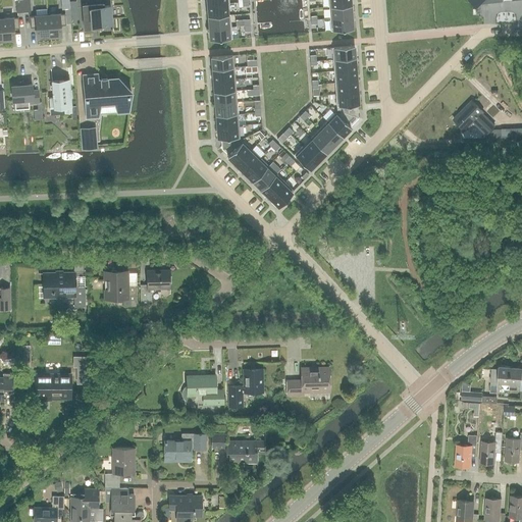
[(70,0),(61,0),(62,10),(65,10),(65,13),(66,23),(72,23),(71,9),(70,0)]
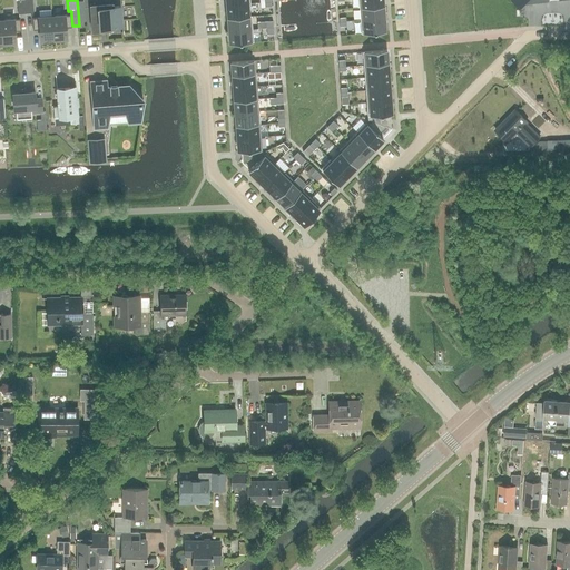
[(499,12),(499,0),(478,0),(478,12),(499,12)]
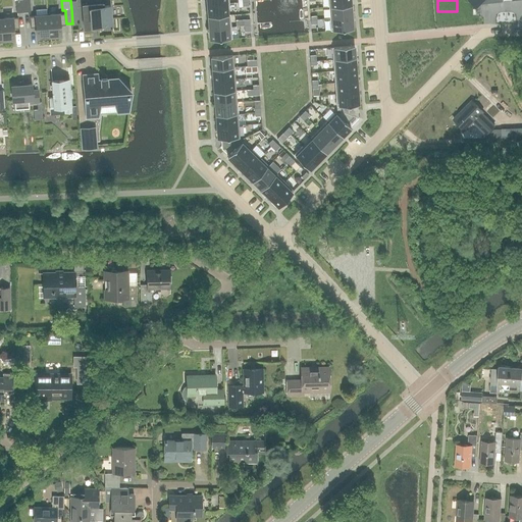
[(228,14),(227,4),(227,3),(208,5),(209,16),(228,15),(228,14)]
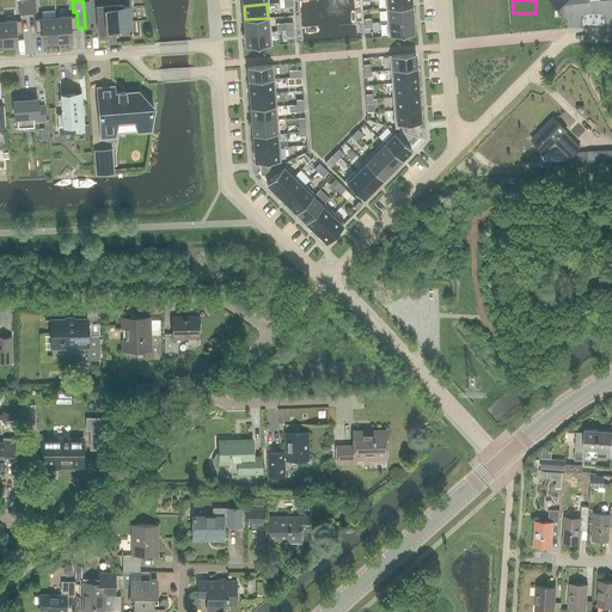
[(412,20),(411,6),(386,8),(387,22),(412,20)]
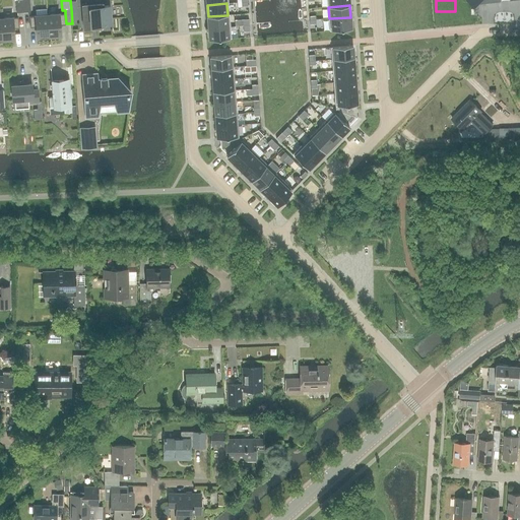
[(112,23),(110,6),(82,8),(84,28),(92,28),(92,25),(112,23)]
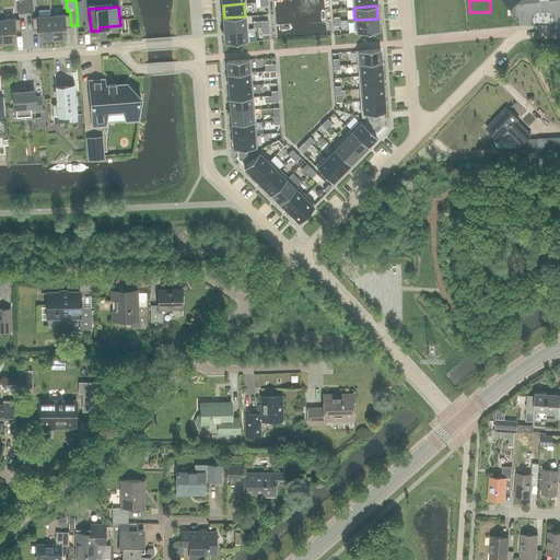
[(70,14),(51,15),(53,39),(66,38),(65,27),(71,26),(71,25),(70,14)]
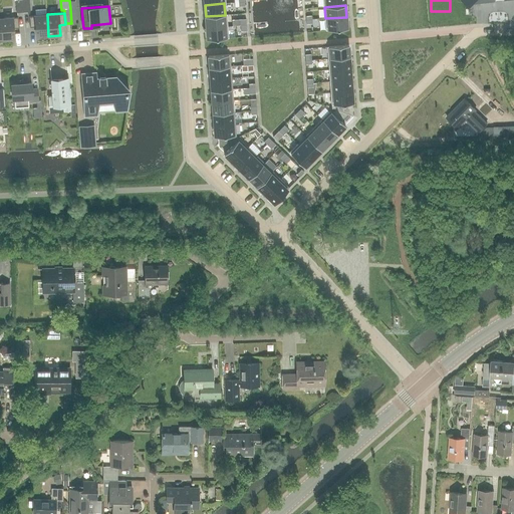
[(48,36),(47,14),(29,16),(30,27),(36,27),(37,37),(48,36)]
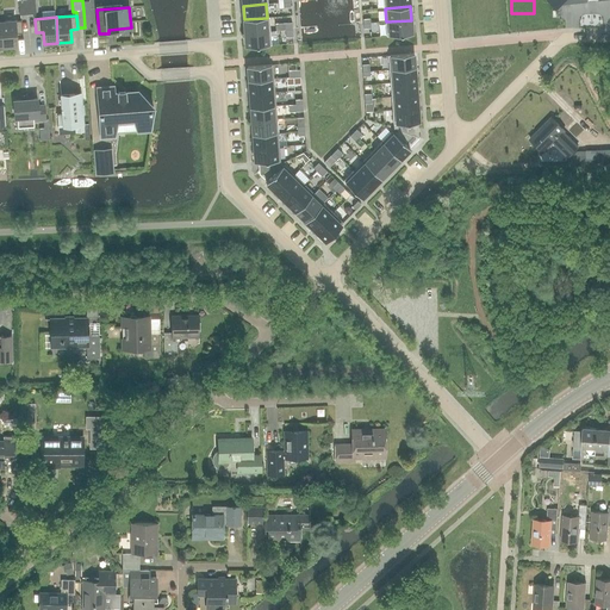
[(269,17),(267,17),(267,18),(244,19),(246,33),(271,31),(269,17)]
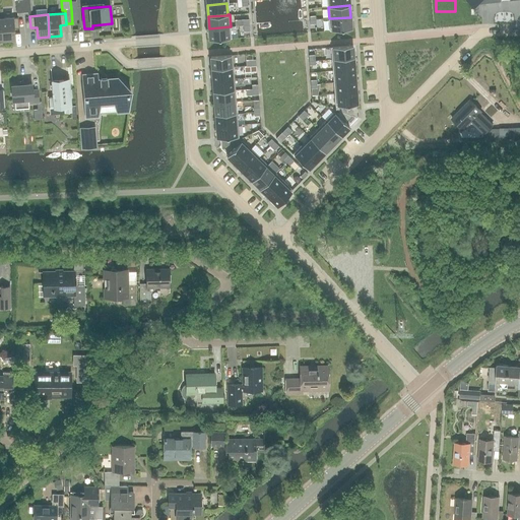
[(18,17),(1,18),(3,40),(14,39),(14,28),(19,28),(18,17)]
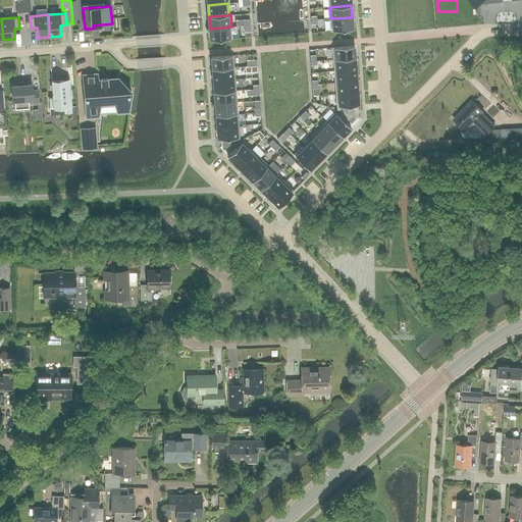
[(353,29),(352,17),(330,18),(331,31),(353,29)]
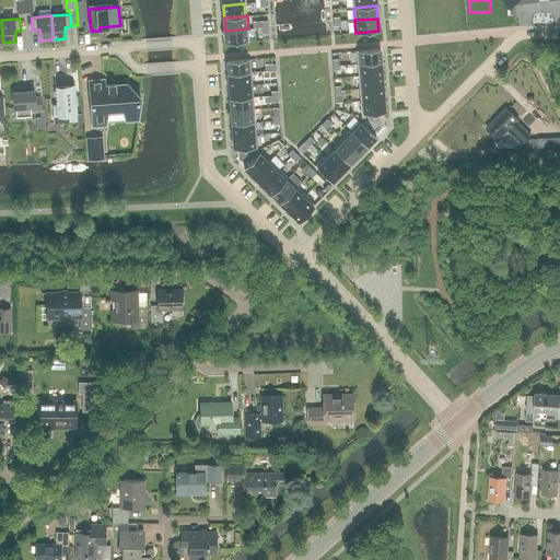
[(249,42),(248,28),(225,31),(226,43),(249,42)]
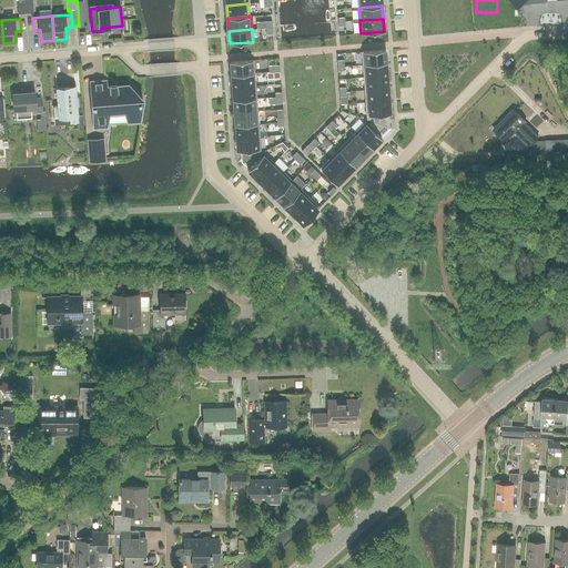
[(386,50),(362,51),(363,64),(387,63),(386,50)]
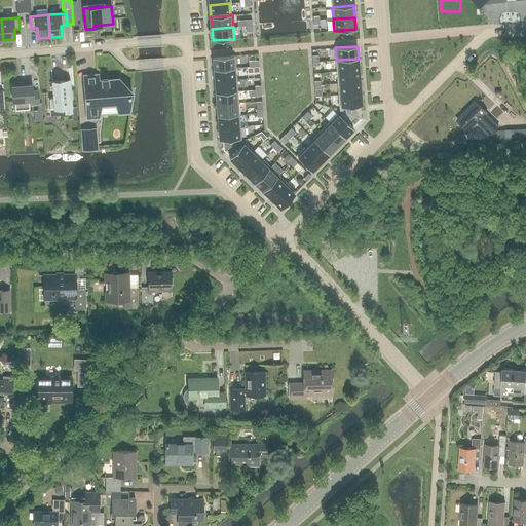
[(236,68),(235,55),(214,58),(215,70),(236,68)]
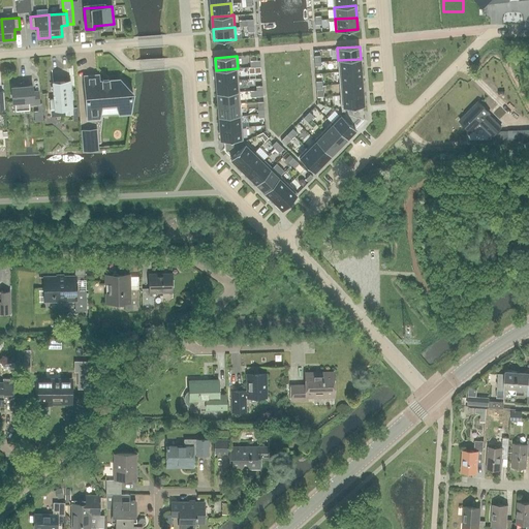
[(361,70),(361,59),(338,60),(339,72),(361,70)]
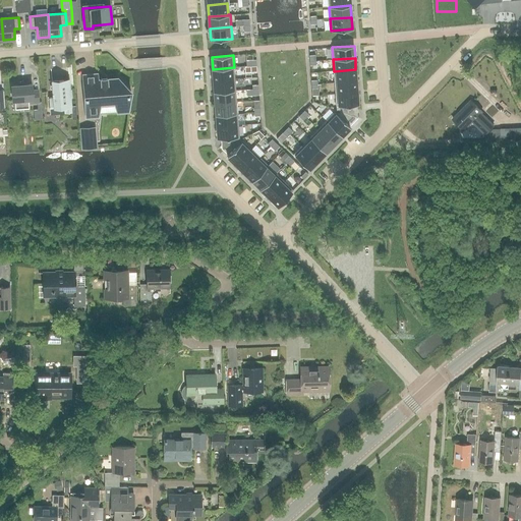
[(235,78),(234,67),(213,69),(214,80),(235,78)]
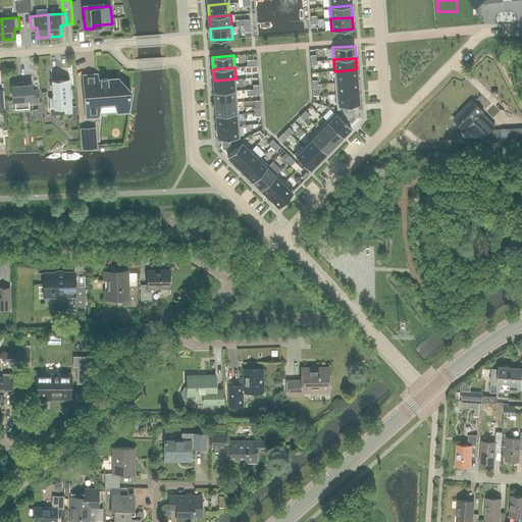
[(357,81),(356,69),(334,71),(335,83),(357,81)]
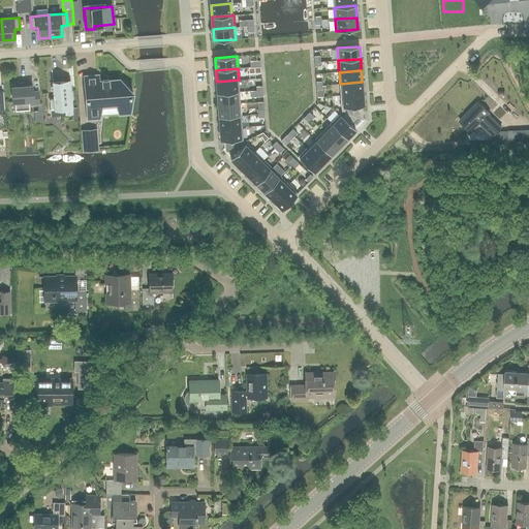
[(131,106),(133,92),(121,81),(122,81),(122,80),(99,82),(99,75),(85,78),(88,119),(97,118),(100,118),(101,109),(102,104),(117,103),(118,107),(120,114),(130,113),(131,106)]
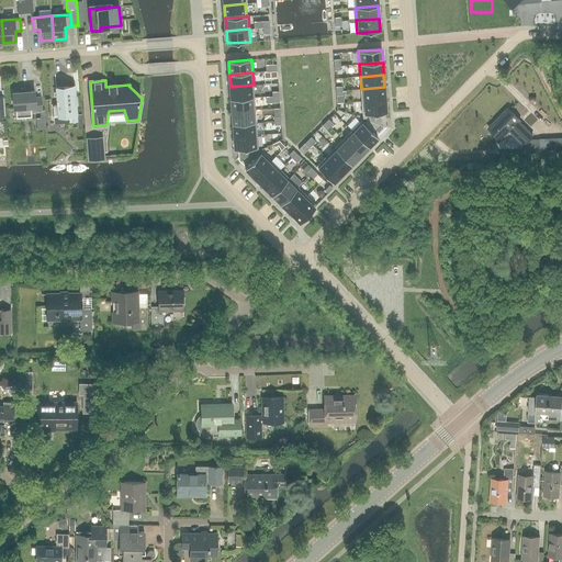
[(255,98),(254,85),(231,87),(232,99),(255,98)]
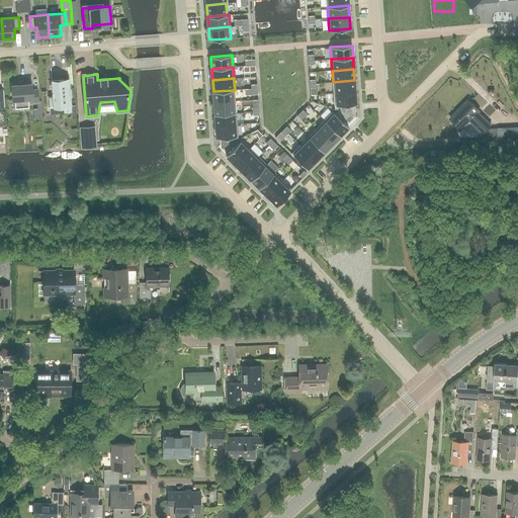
[(70,89),(70,79),(52,81),(53,97),(50,97),(51,106),(65,105),(66,111),(72,111),(71,105),(72,105),(71,96),(72,96),(72,89),(70,89)]
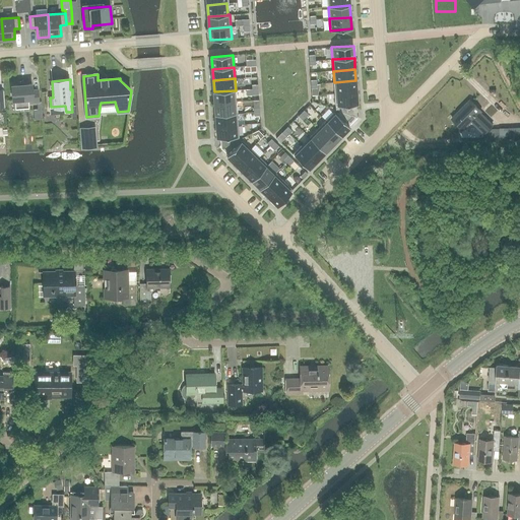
[(356,92),(355,80),(334,82),(335,94),(356,92)]
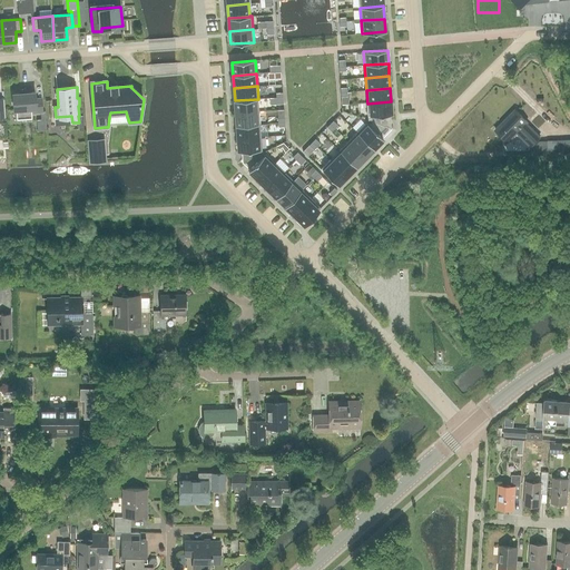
[(36,92),(13,94),(15,110),(21,110),(22,119),(32,118),(32,112),(43,111),(42,98),(36,99),(36,92)]
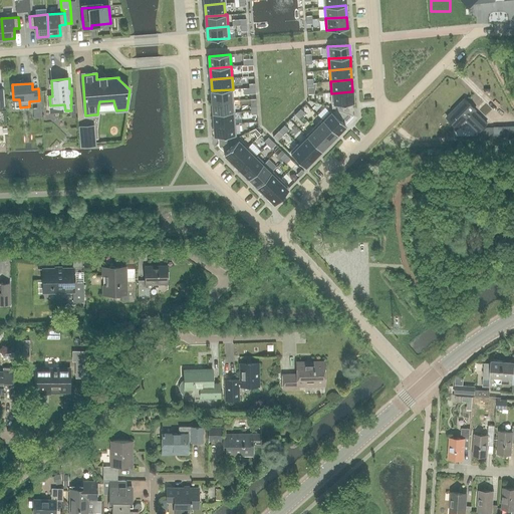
[(234,100),(233,89),(212,90),(212,102),(234,100)]
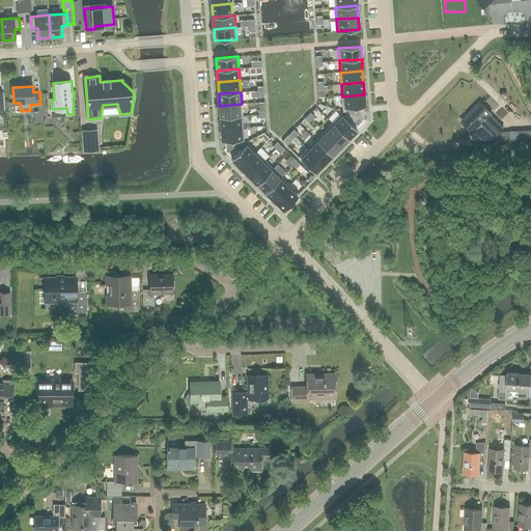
[(365,106),(364,94),(342,96),(343,112),(347,113),(356,116),(356,107),(365,106)]
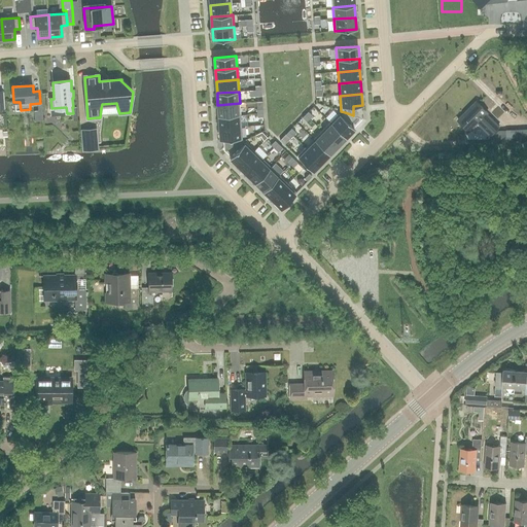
[(485,115),(488,112),(477,102),(458,120),(469,131),(479,123),(491,136),(500,127),(489,116),(487,118),(485,115)]
